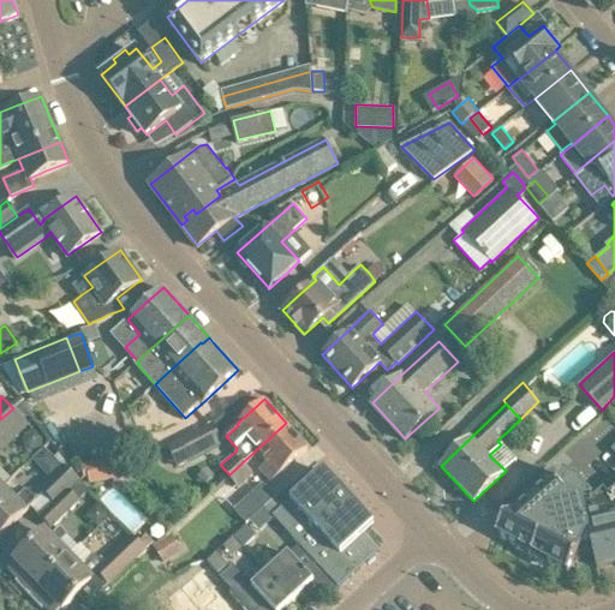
[(13,408),(0,419),(0,443),(3,446),(27,423),(13,408)]
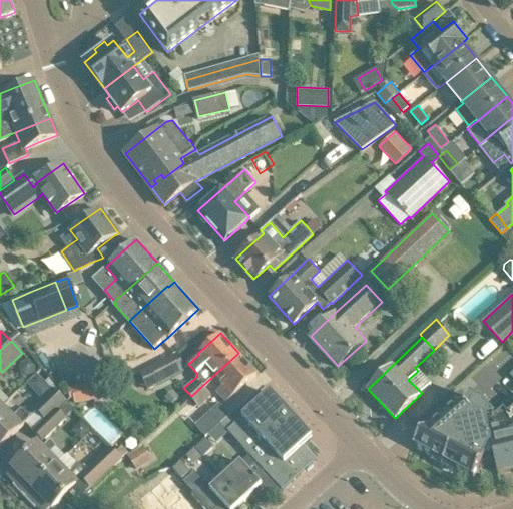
[(140,372),(147,387),(185,368),(177,353),(140,372)]
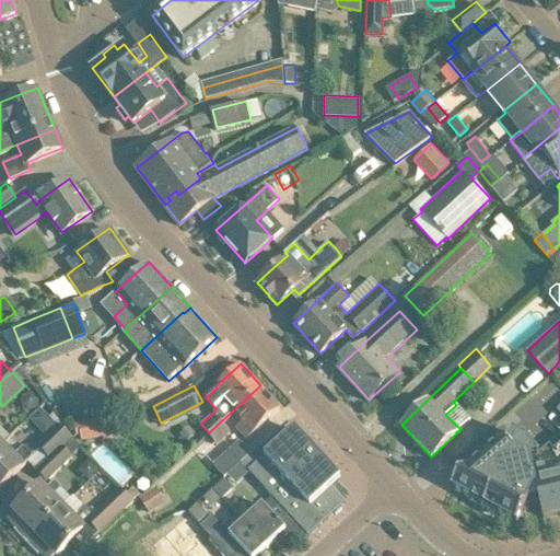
[(248,437),(264,423),(280,407),(260,385),(235,408),(245,418),(238,425),(248,437)]
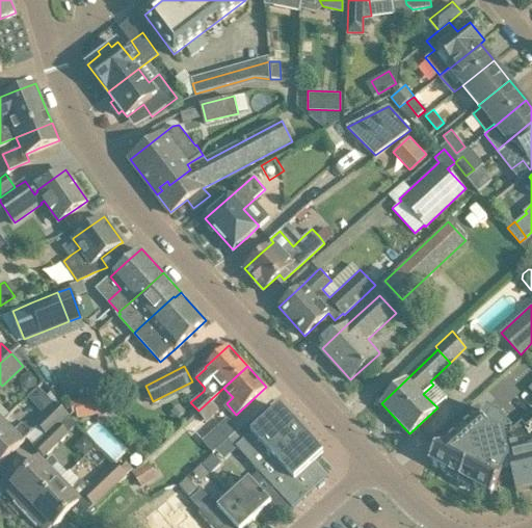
[(38,375),(30,370),(22,374),(21,384),(29,389),(37,386),(38,375)]
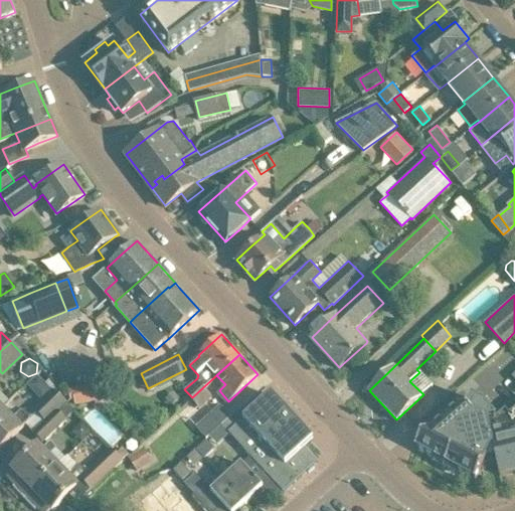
[(33,406),(25,414),(29,418),(26,421),(34,430),(65,399),(64,399),(65,398),(54,386),(52,388),(37,372),(27,381),(42,398),(33,406)]
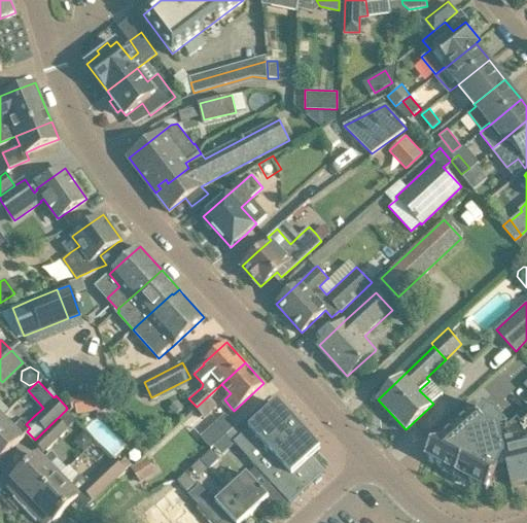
[(76,411),(111,406),(109,388),(69,395),(71,407),(75,406),(76,411)]
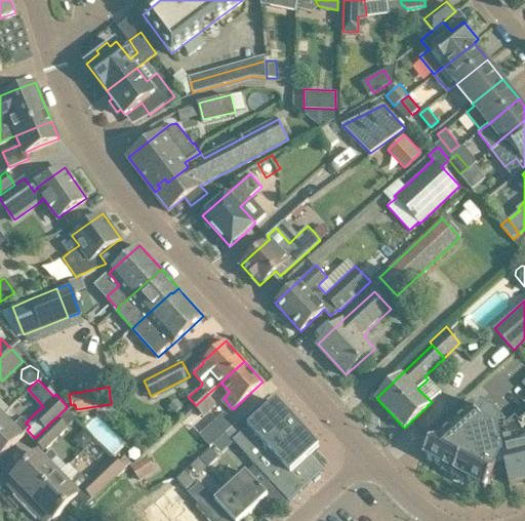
[(209,393),(196,405),(204,415),(217,403),(209,393)]
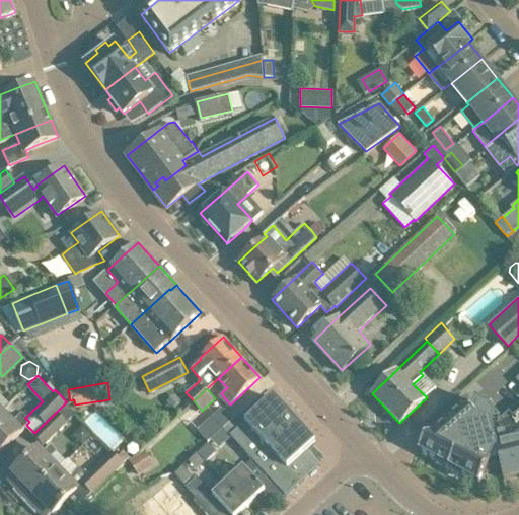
[(181,399),(175,392),(166,400),(173,408),(181,399)]
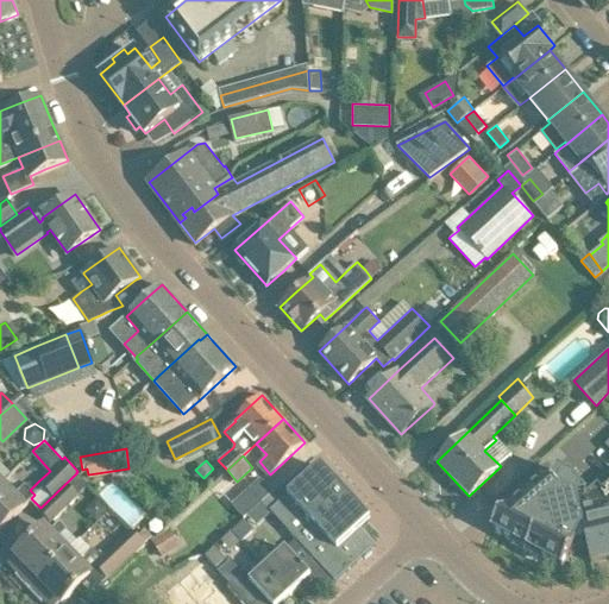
[(292,532),(341,486),(320,464),(281,499),(272,491),(262,501),(271,510),(292,532)]
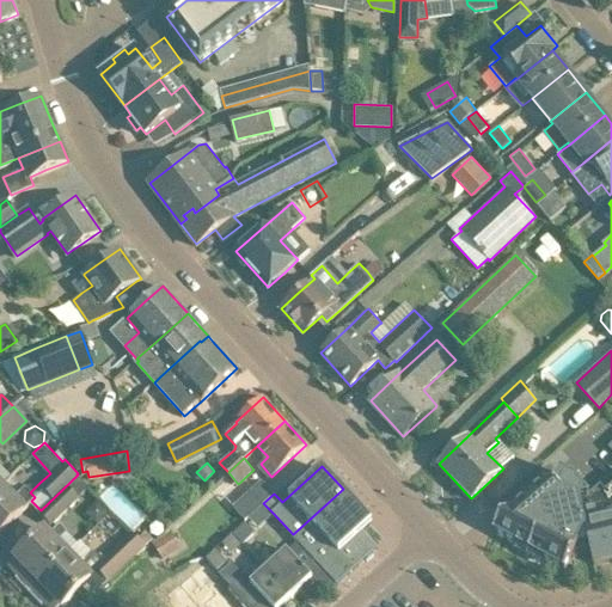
[(501,516),(494,529),(515,541),(512,547),(539,562),(543,556),(564,569),(571,556),(592,551),(580,497),(591,495),(573,476),(565,471),(558,486),(543,478),(501,516)]
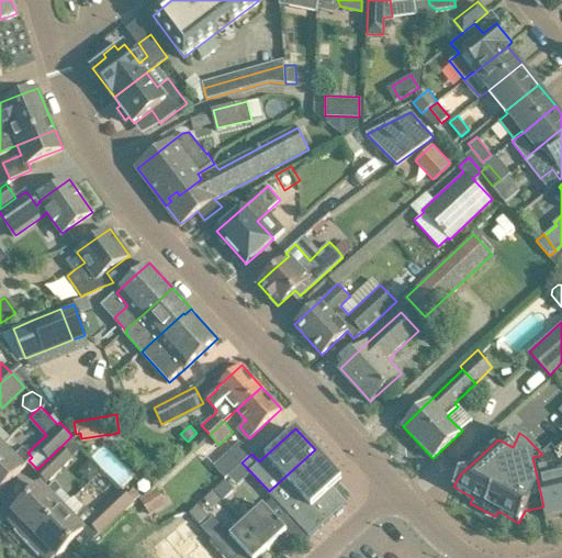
[(46,479),(72,455),(81,446),(71,436),(37,469),(46,479)]
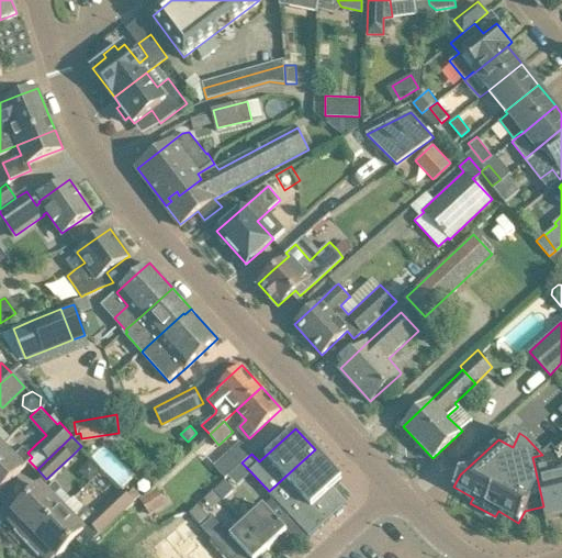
[(119,479),(131,467),(103,441),(91,453),(119,479)]
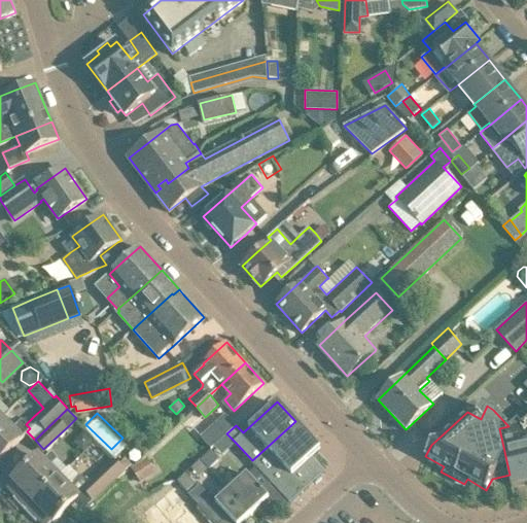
[(226,433),(236,425),(225,413),(202,434),(212,447),(216,443),(226,433)]
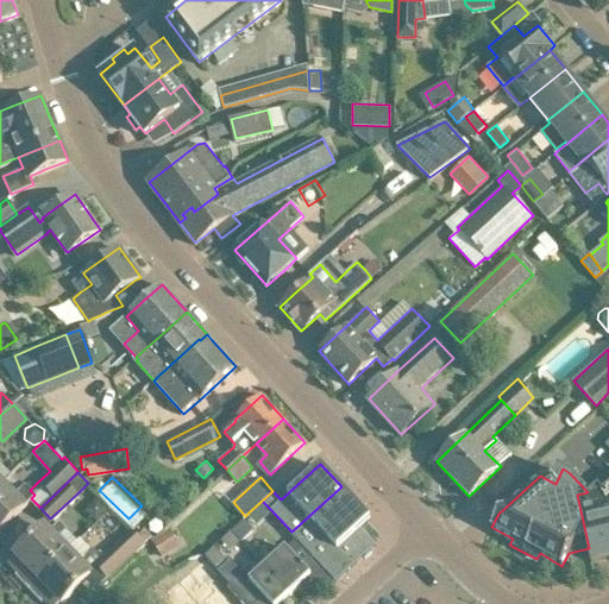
[(0,528),(13,516),(35,495),(24,483),(13,494),(1,482),(0,482),(0,528)]
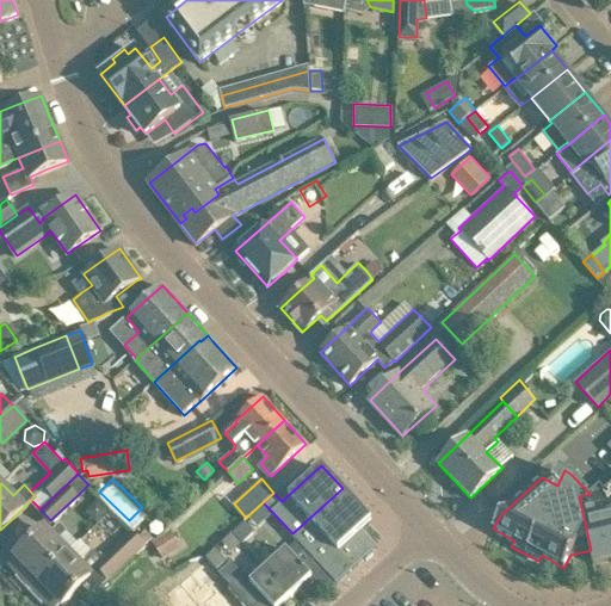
[(590,494),(579,496),(591,550),(593,562),(610,557),(610,484),(604,492),(599,486),(590,494)]
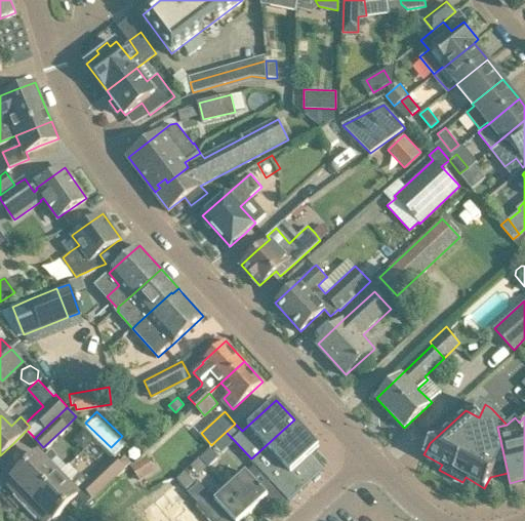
[(319,447),(307,434),(294,419),(251,458),(267,474),(289,501),(324,469),(311,454),(319,447)]
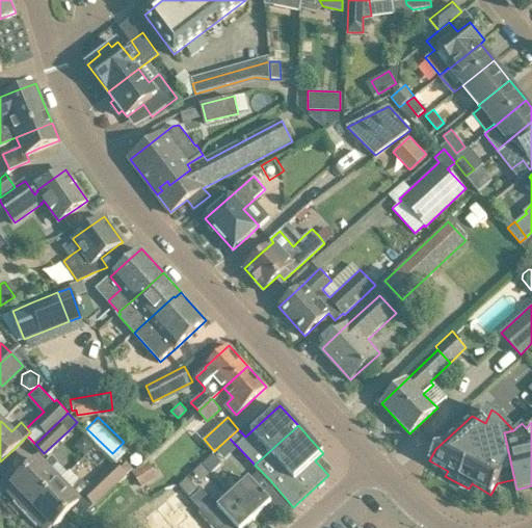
[(75,445),(84,455),(95,445),(85,434),(75,445)]
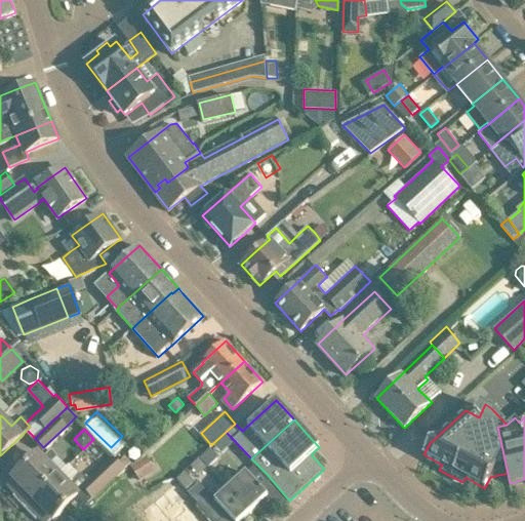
[(226,432),(215,441),(223,449),(234,440),(226,432)]
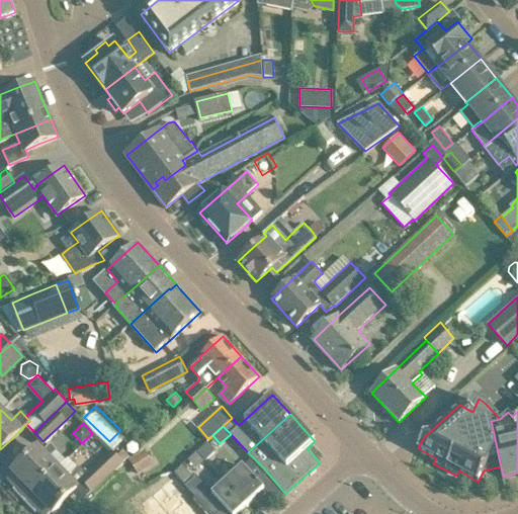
[(207,441),(197,450),(205,458),(216,449),(207,441)]
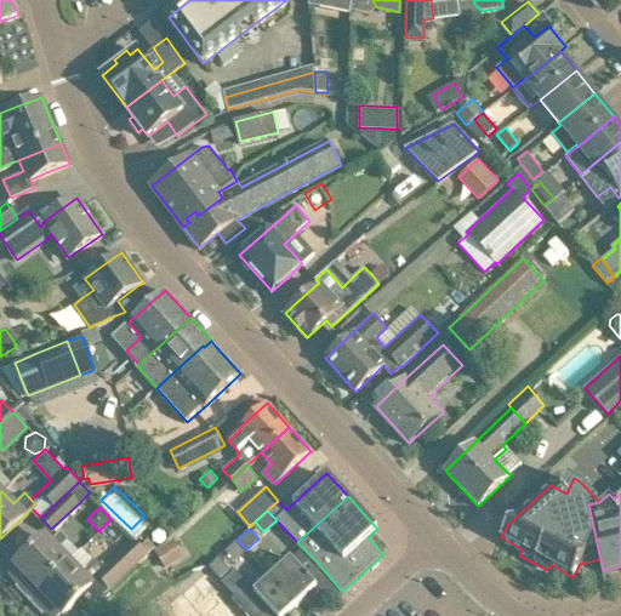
[(16,565),(9,572),(18,582),(16,585),(29,598),(69,559),(60,549),(69,540),(61,531),(52,539),(51,537),(50,539),(46,535),(33,547),(16,564),(16,565)]
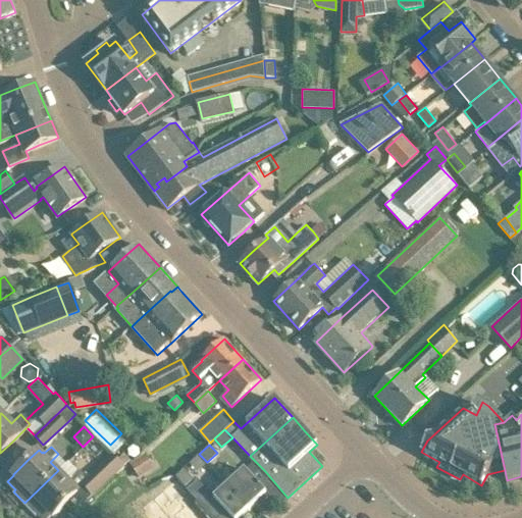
[(124,452),(118,458),(123,464),(129,458),(124,452)]
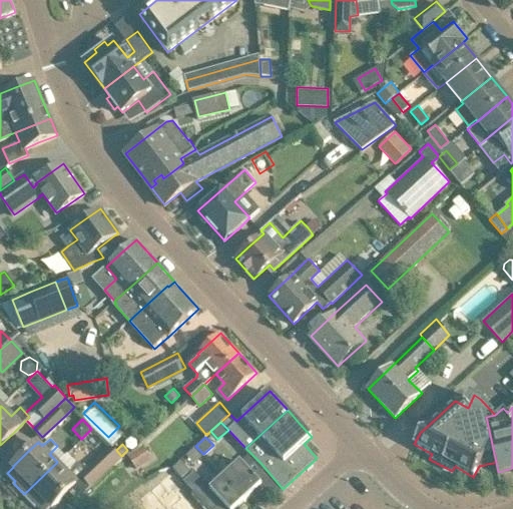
[(127,455),(137,469),(153,458),(143,444),(127,455)]
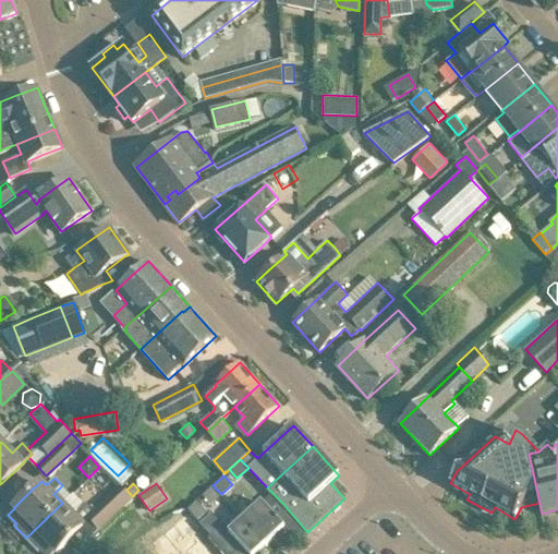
[(122,506),(132,496),(121,484),(111,494),(94,510),(86,502),(73,515),(62,503),(26,538),(38,551),(40,549),(45,553),(51,553),(56,551),(72,537),(83,525),(82,525),(88,518),(97,528),(121,504),(122,506)]
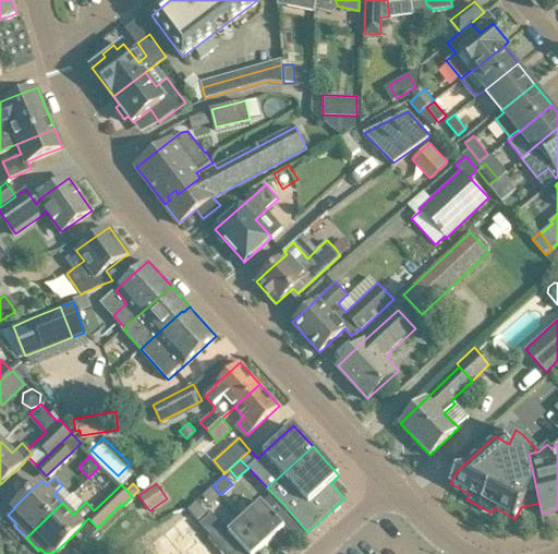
[(214,502),(221,494),(213,485),(205,492),(214,502)]
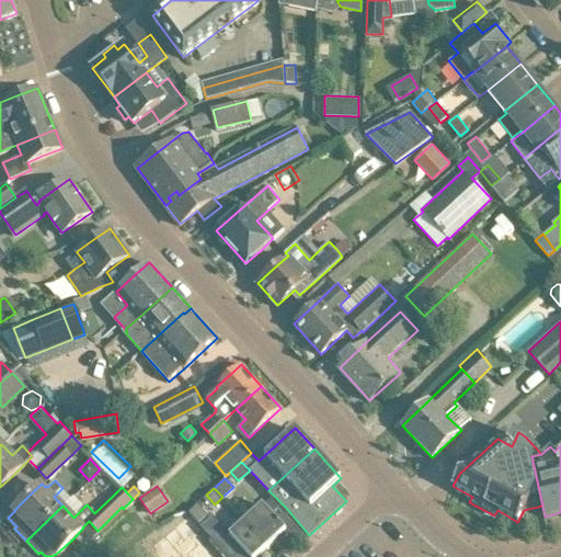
[(197,502),(189,511),(198,522),(207,513),(197,502)]
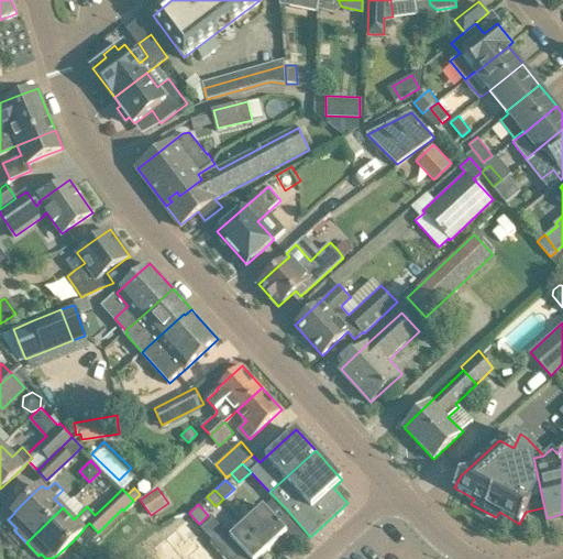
[(213,515),(200,527),(228,558),(250,558),(251,558),(252,558),(255,558),(274,543),(283,534),(296,550),(310,537),(286,508),(276,517),(265,505),(232,536),(225,527),(213,515)]
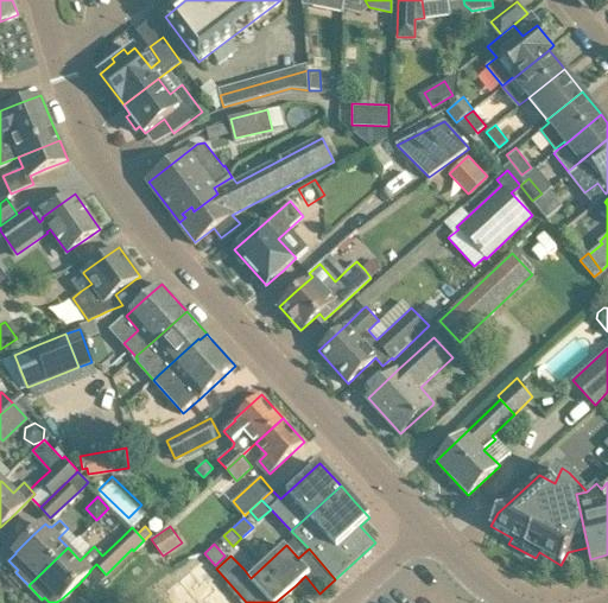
[(246,602),(216,569),(214,566),(204,576),(219,592),(213,598),(196,602),(246,602)]
